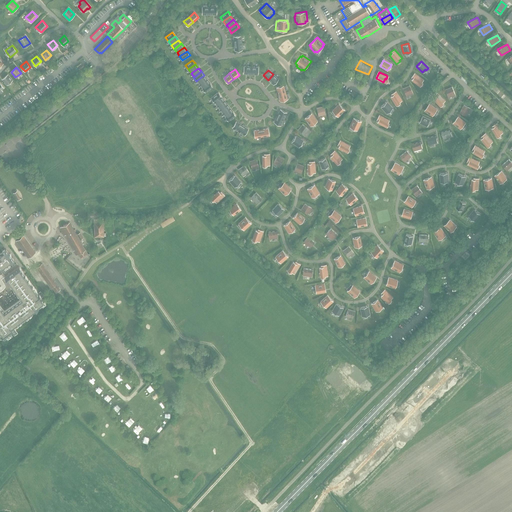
[(278,79),(273,74),(268,80),(273,84),(274,84),(278,79)]
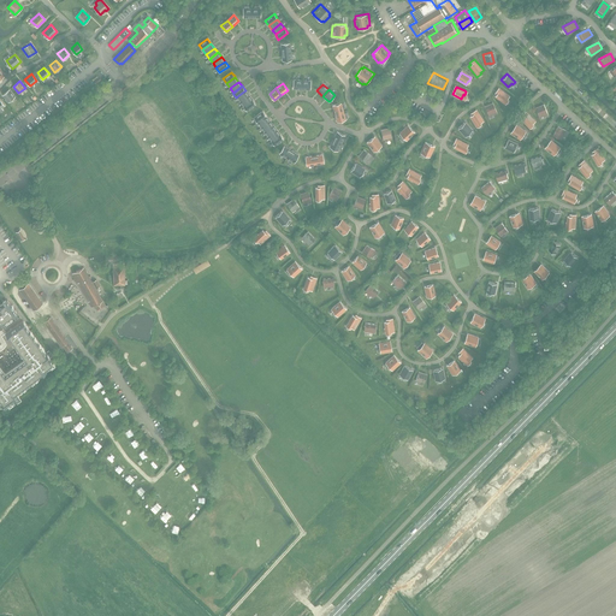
[(3,95),(9,101),(15,96),(9,90),(3,95)]
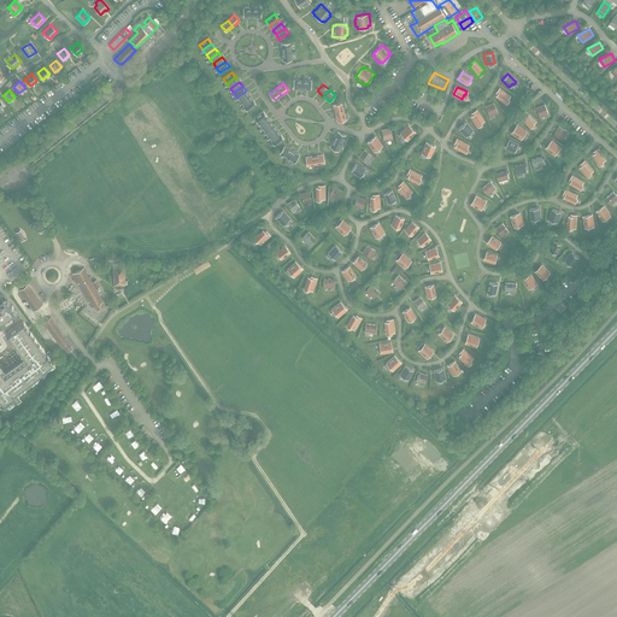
[(238,97),(240,101),(248,95),(246,90),(238,97)]
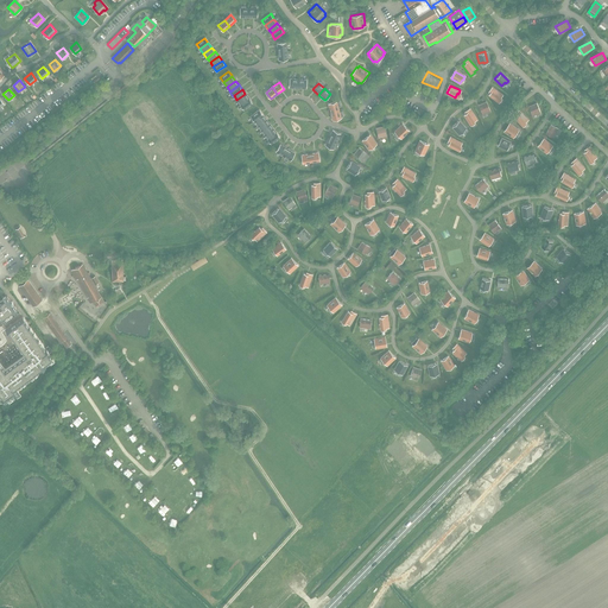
[(500,99),(502,96),(501,95),(494,89),(488,95),(496,101),(499,97),(500,99)]
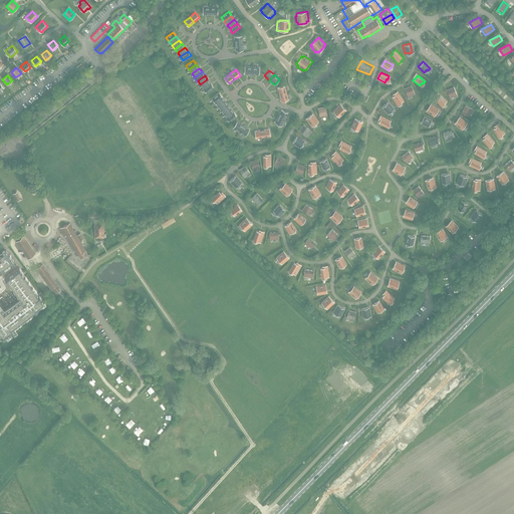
[(200,84),(203,88),(210,83),(207,79),(200,84)]
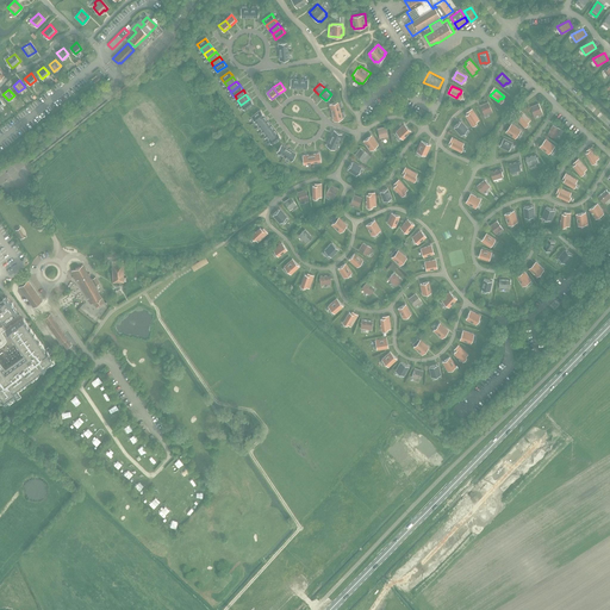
[(249,99),(241,105),(244,110),(253,103),(250,98),(249,99)]
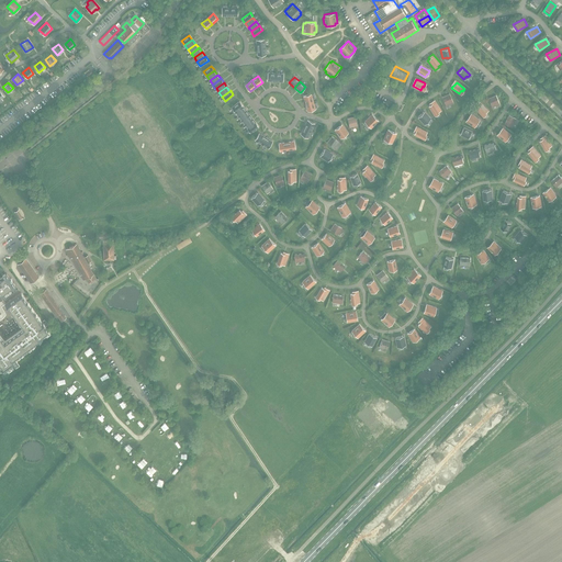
[(303,97),(305,103),(314,101),(313,99),(315,99),(314,94),(312,94),(312,93),(303,97)]
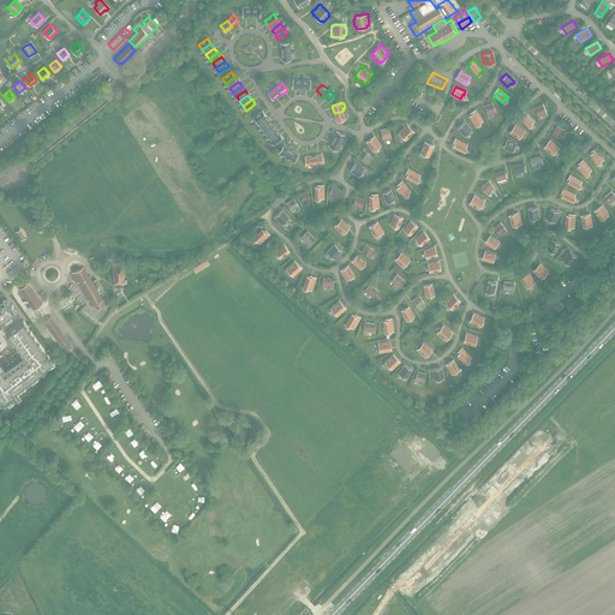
[(484,107),(488,115),(496,113),(491,103),(484,107)]
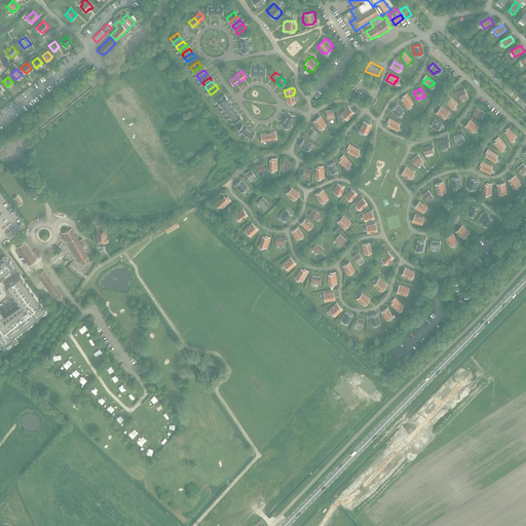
[(464,89),(457,92),(460,100),(461,101),(465,99),(466,101),(468,101),(467,99),(467,97),(464,89)]
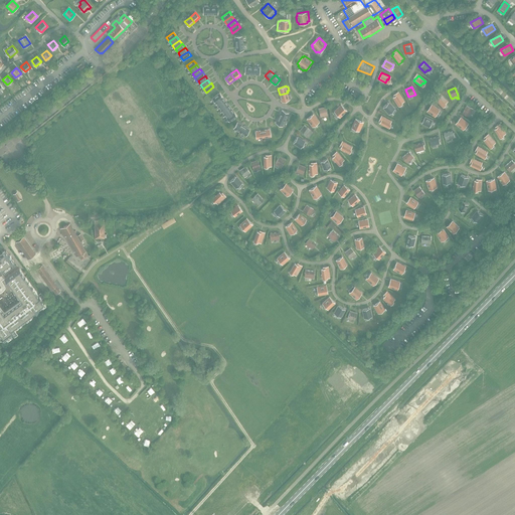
[(395,94),(396,96),(393,98),(398,106),(404,102),(398,92),(395,94)]
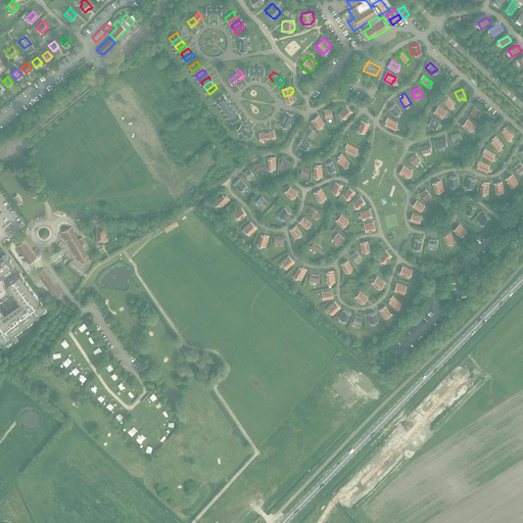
[(219,104),(226,98),(223,94),(216,100),(219,104)]
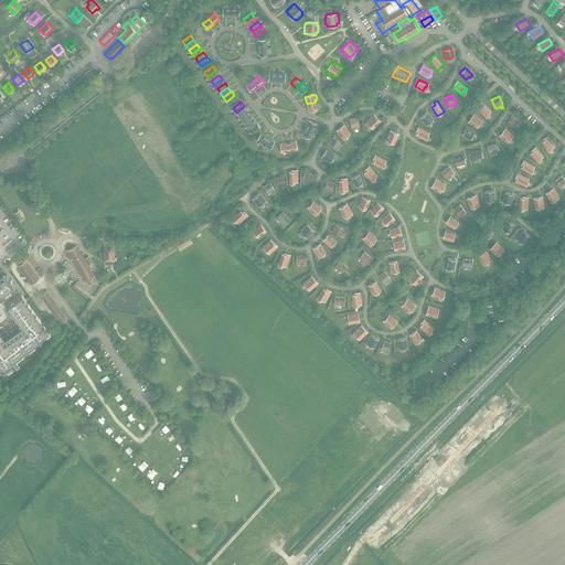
[(316,102),(307,104),(309,112),(317,109),(317,108),(319,108),(318,104),(316,104),(316,102)]
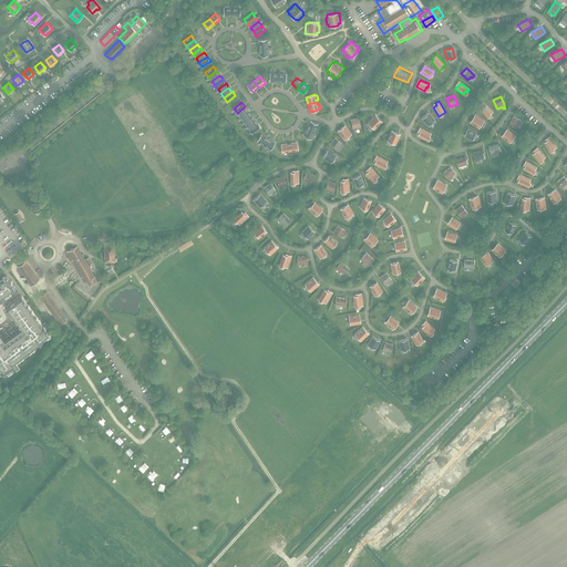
[(490,114),(493,111),(492,110),(485,104),(480,109),(486,115),(488,113),(490,114)]
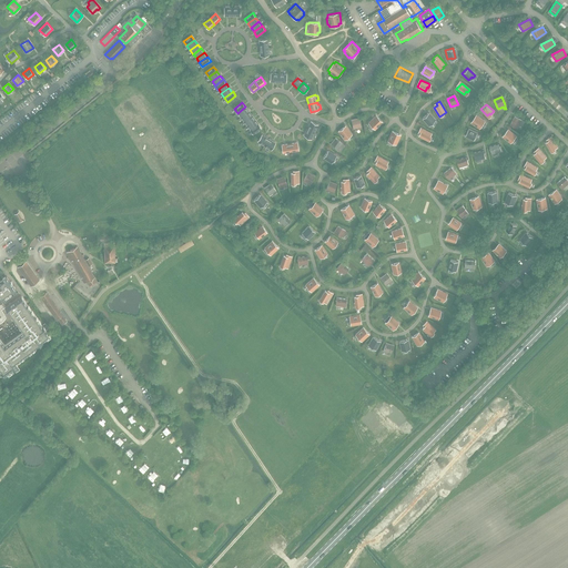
[(237,113),(241,117),(249,111),(245,107),(237,113)]
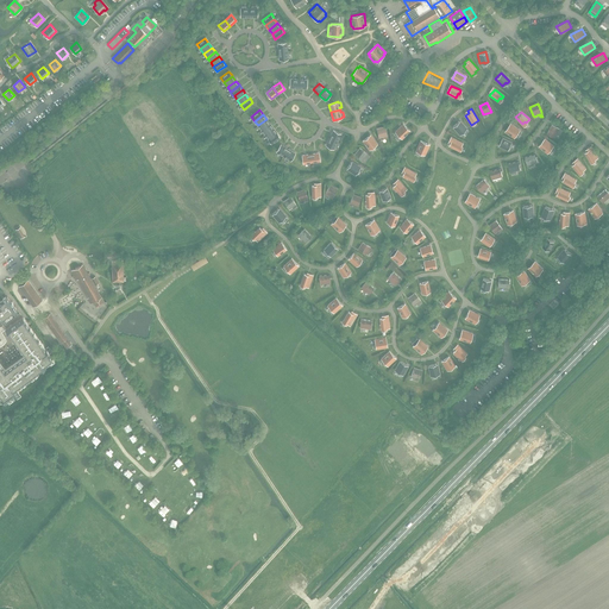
[(258,125),(262,130),(270,124),(267,119),(258,125)]
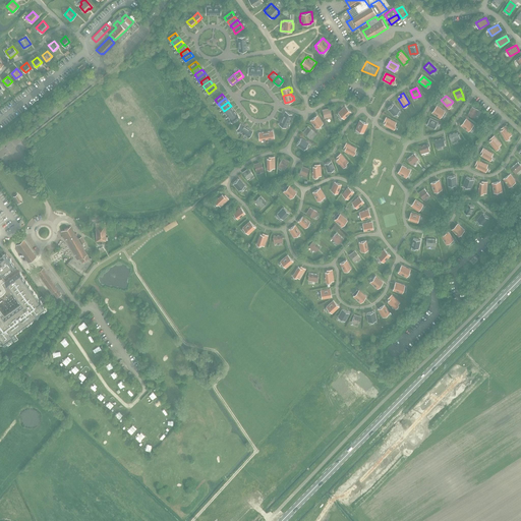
[(397,113),(399,111),(398,110),(393,104),(388,109),(393,115),(396,112),(397,113)]
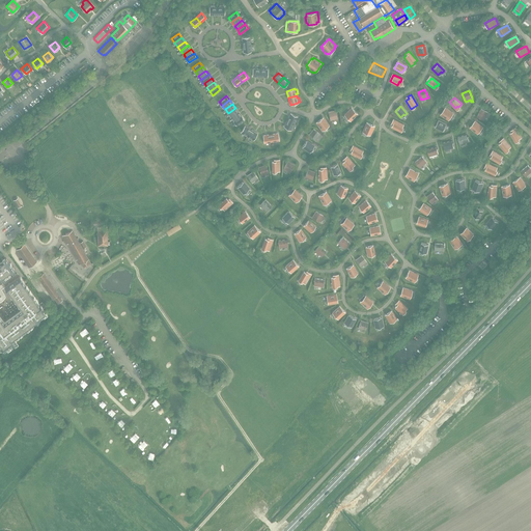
[(228,113),(230,117),(239,112),(235,108),(228,113)]
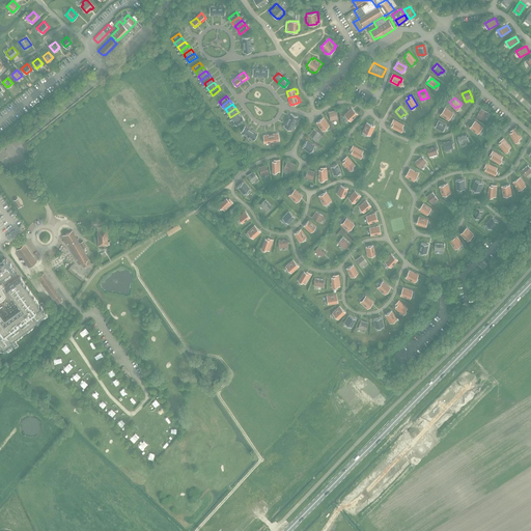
[(358,114),(352,108),(344,115),(343,117),(345,119),(347,117),(351,121),(358,114)]
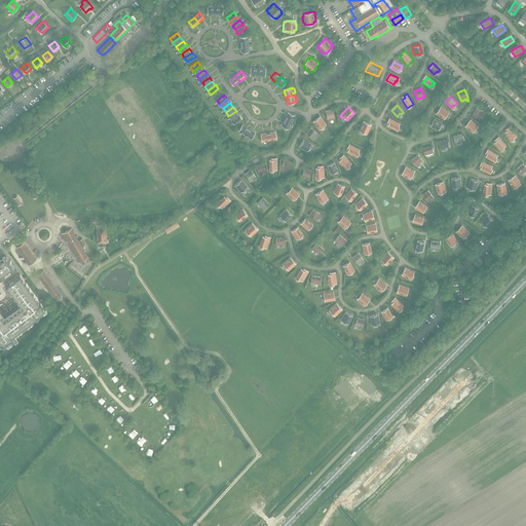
[(447,115),(448,113),(447,112),(441,108),(437,114),(444,118),(446,115),(447,115)]
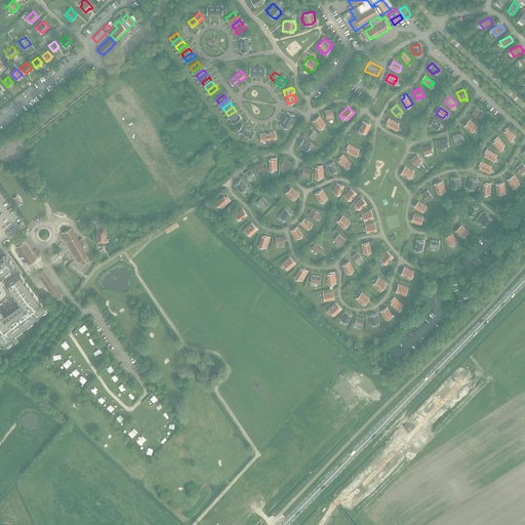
[(472,116),(478,119),(482,111),(476,108),(472,116)]
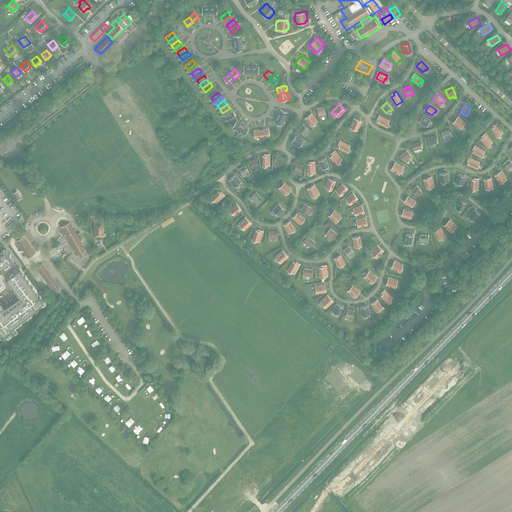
[(322,116),(325,116),(325,114),(323,107),(317,108),(318,116),(322,115),(322,116)]
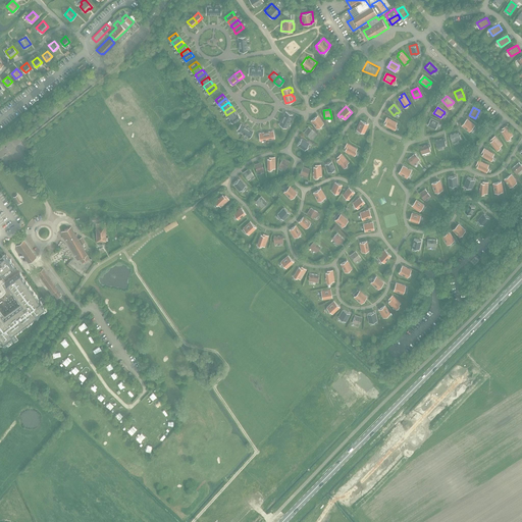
[(226,115),(229,119),(237,113),(235,110),(226,115)]
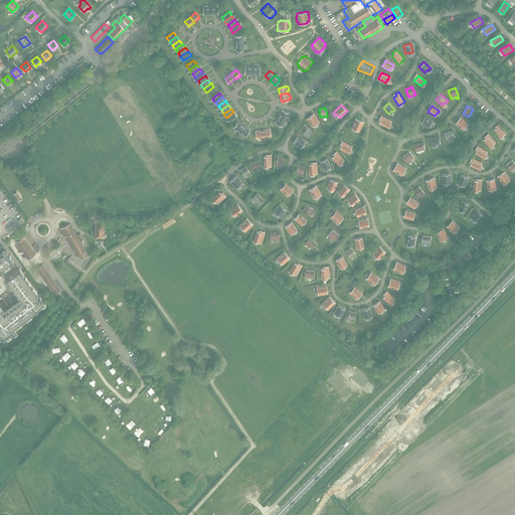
[(282,111),(279,117),(285,120),(288,114),(282,111)]
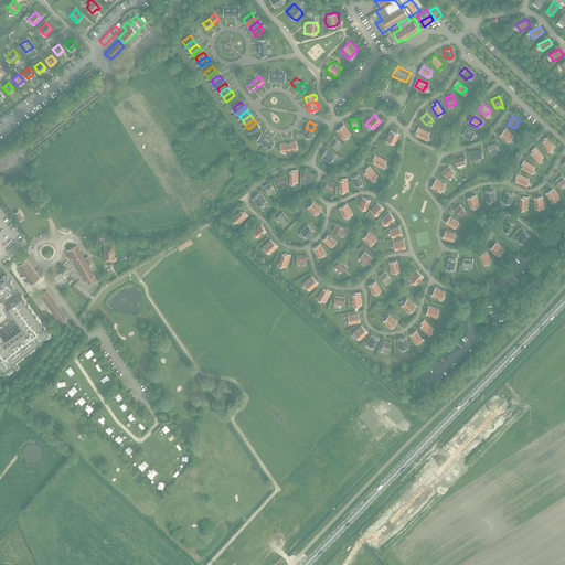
[(257,123),(256,123),(248,129),(252,134),(260,127),(257,123)]
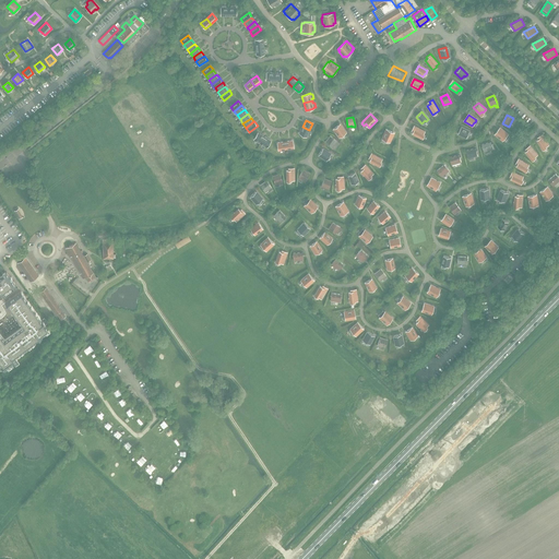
[(346,132),(341,123),(332,129),(339,138),(346,132)]
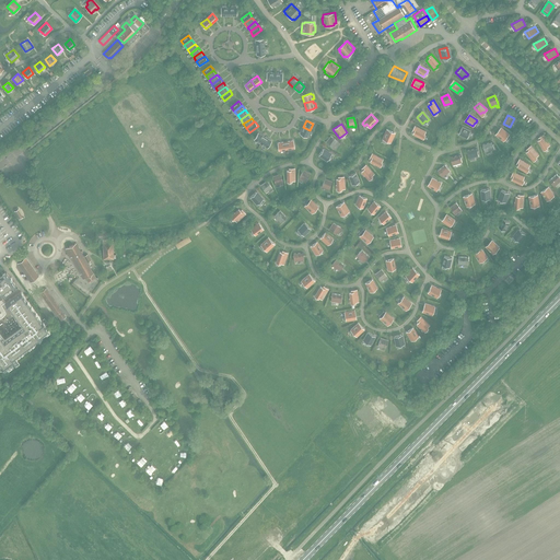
[(300,133),(307,137),(310,130),(303,127),(300,133)]
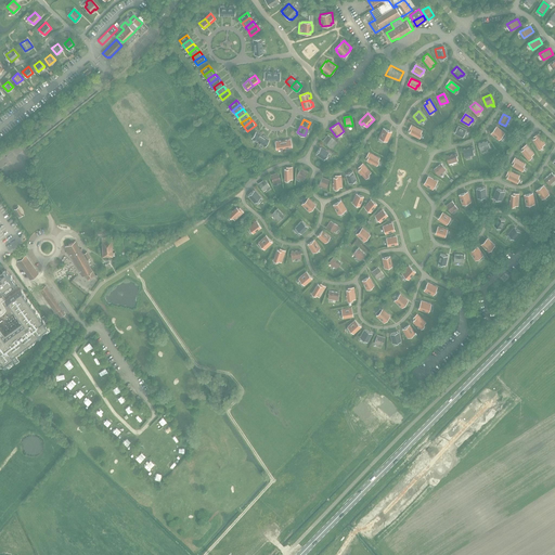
[(465,133),(467,130),(466,129),(457,126),(454,132),(463,137),(464,132),(465,133)]
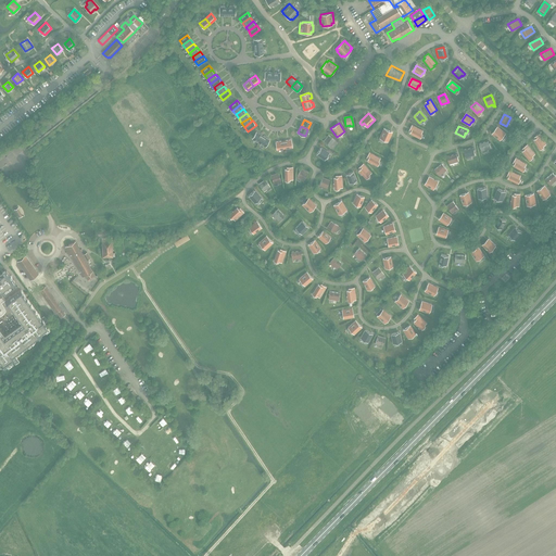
[(500,140),(501,139),(503,136),(505,138),(507,135),(505,134),(506,134),(497,126),(492,134),(498,139),(500,140)]
